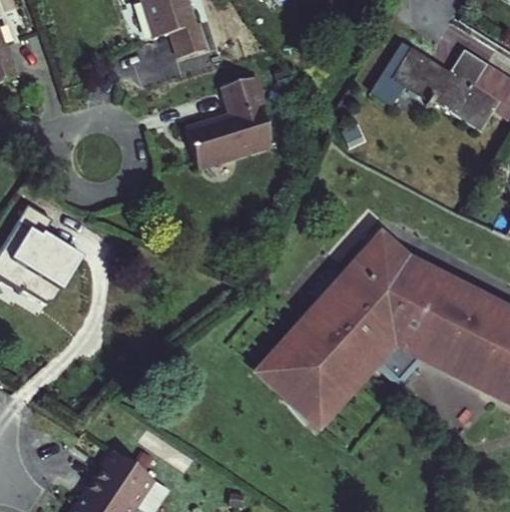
[(138,0),(151,36),(168,30),(177,56),(203,48),(187,0),(138,0)]
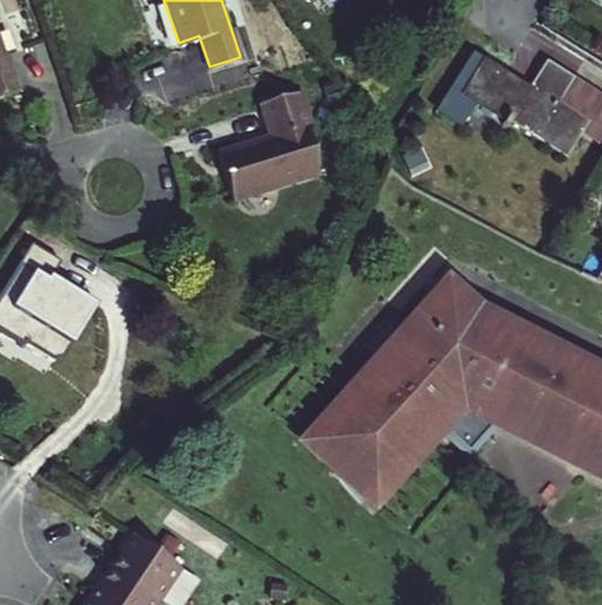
[(0,43),(0,88),(19,83),(7,46),(1,47),(0,43)]
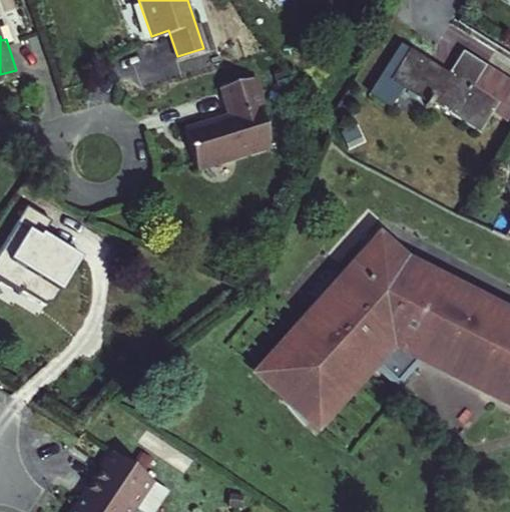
[(509,76),(466,51),(450,78),(413,57),(415,53),(403,46),(388,73),(432,99),(429,105),(435,108),(438,104),(485,132),(498,111),(509,117),(509,76)]
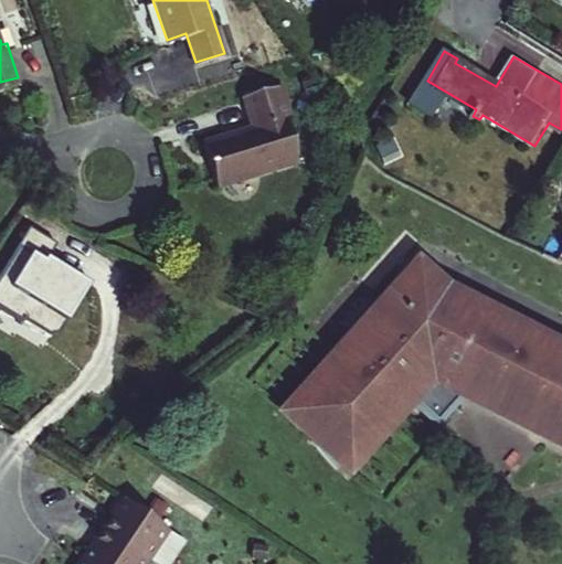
[(271,78),(236,88),(246,118),(194,134),(209,180),(294,155),(271,78)]
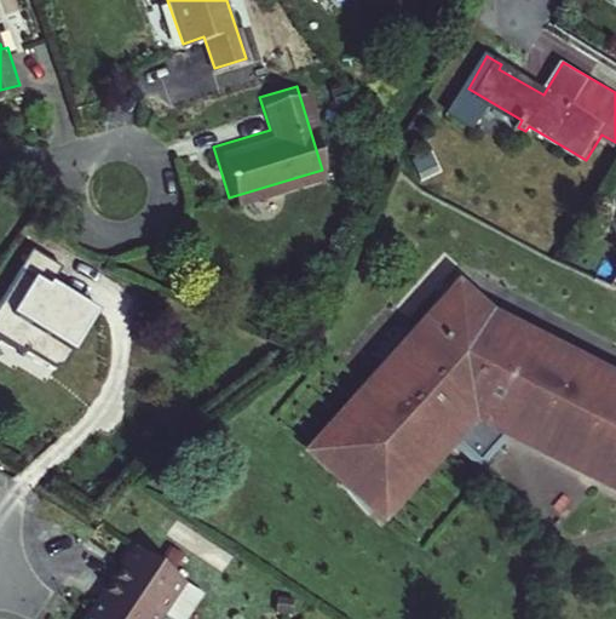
[(36,251),(0,313),(0,332),(57,366),(70,362),(101,311),(53,284),(64,267),(36,251)]
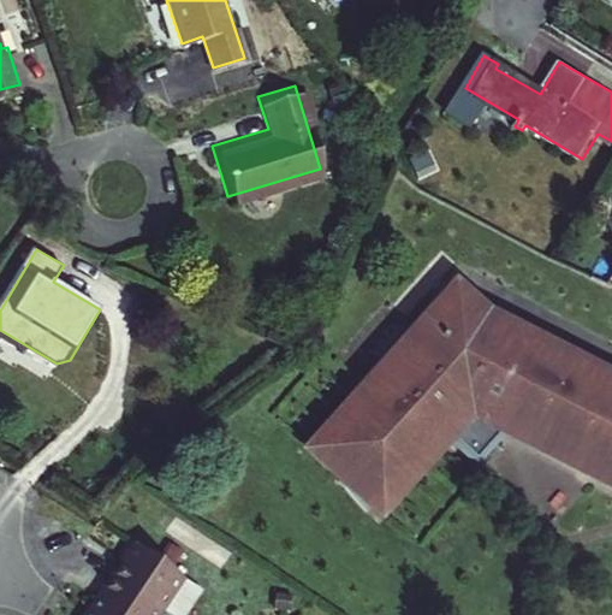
[(611,379),(498,320),(458,289),(314,448),(380,509),(443,445),(434,437),(480,390),(492,404),(485,418),(611,482),(611,379)]
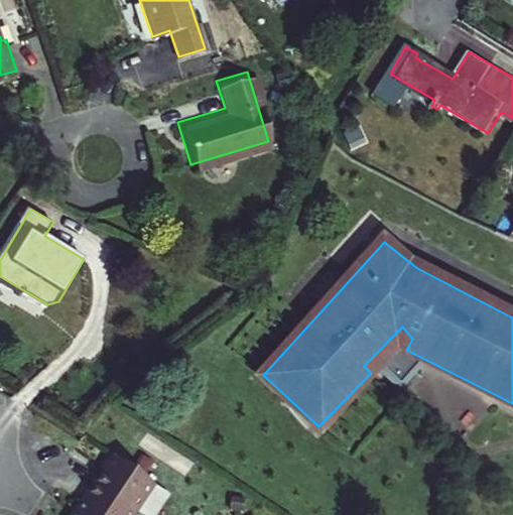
[(111,453),(93,481),(138,509),(156,481),(111,453)]
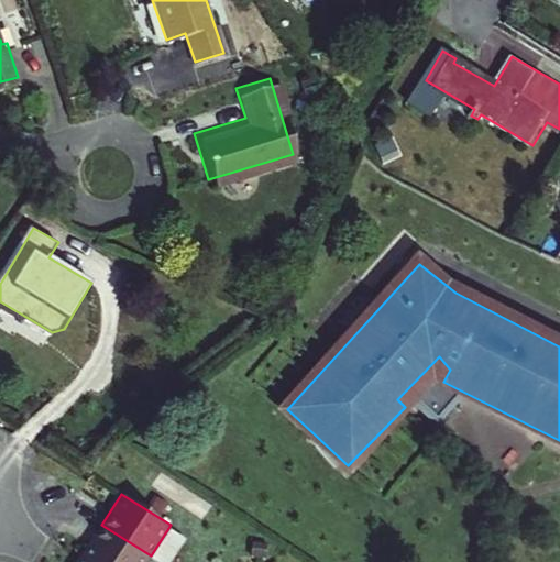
[(101,525),(81,555),(92,561),(146,561),(151,555),(101,525)]
